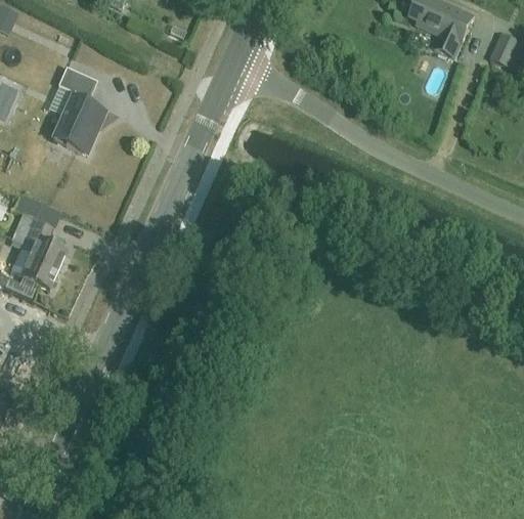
[(476,14),(442,0),(418,0),(411,15),(421,19),(418,25),(442,35),(436,48),(456,56),(463,43),(476,14)]
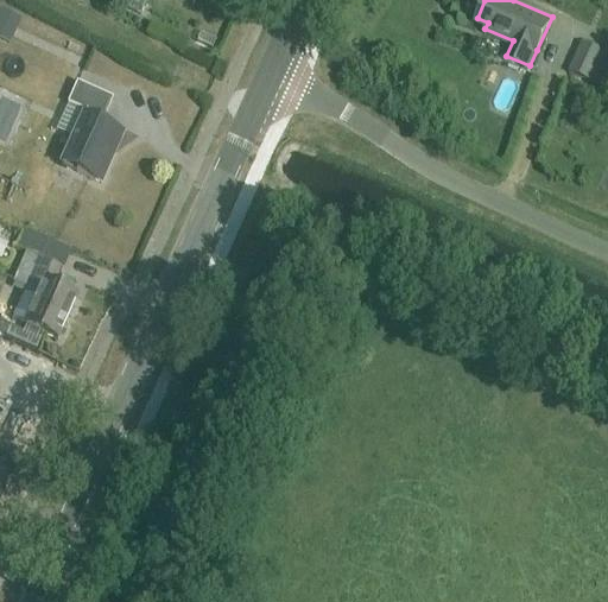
[(1,6),(0,10),(0,35),(10,39),(20,14),(1,6)]
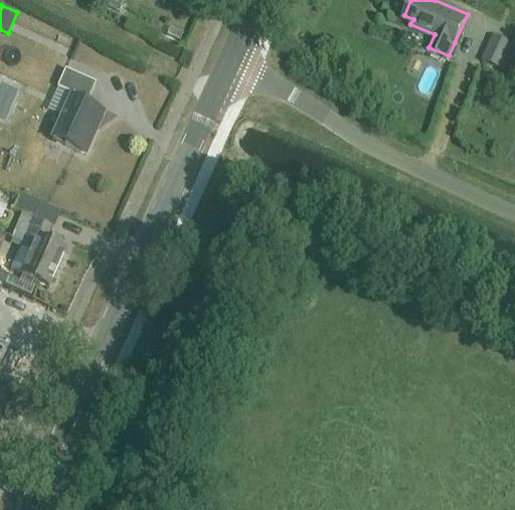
[(484,58),(502,66),(513,40),(495,32),(484,58)]
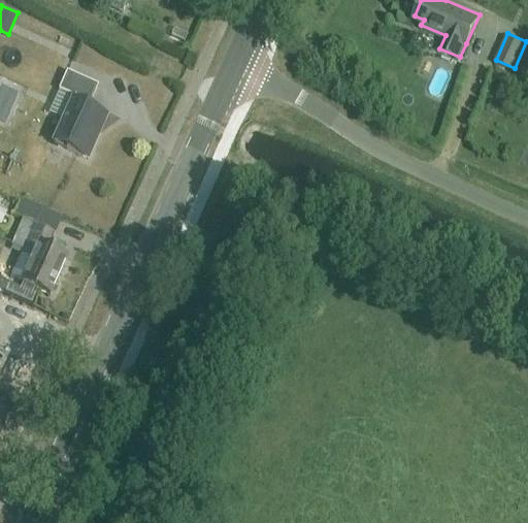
[(96,82),(68,69),(48,110),(64,118),(54,139),(87,156),(107,112),(87,103),(96,82)]
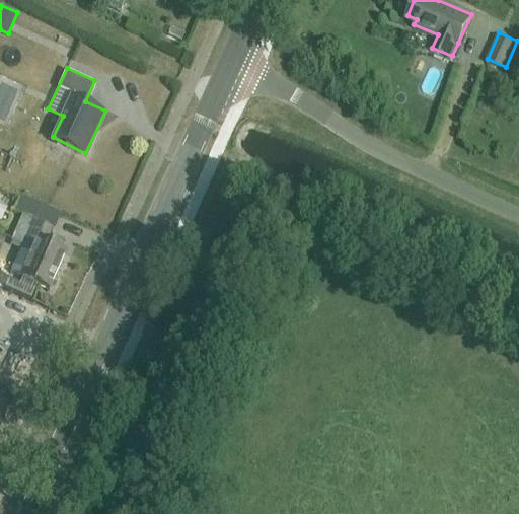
[(49,286),(66,249),(47,241),(54,226),(21,212),(10,237),(21,242),(20,244),(32,249),(21,274),(49,286)]
